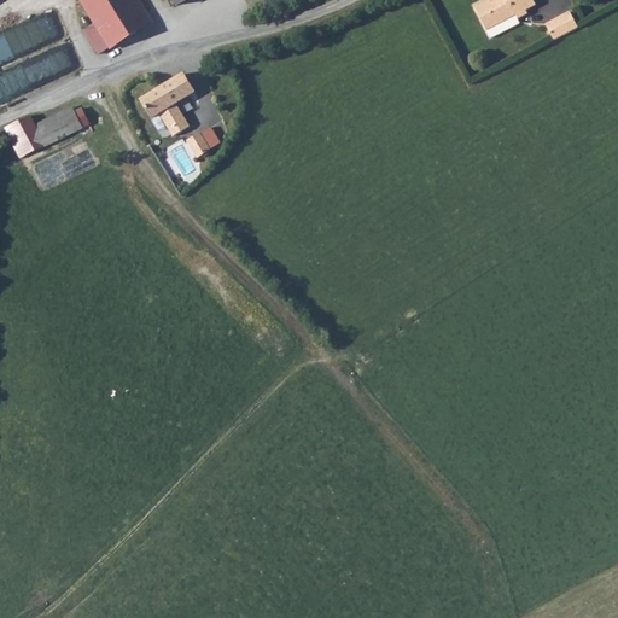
[(80,0),(94,22),(82,29),(98,52),(152,21),(139,0),(80,0)]
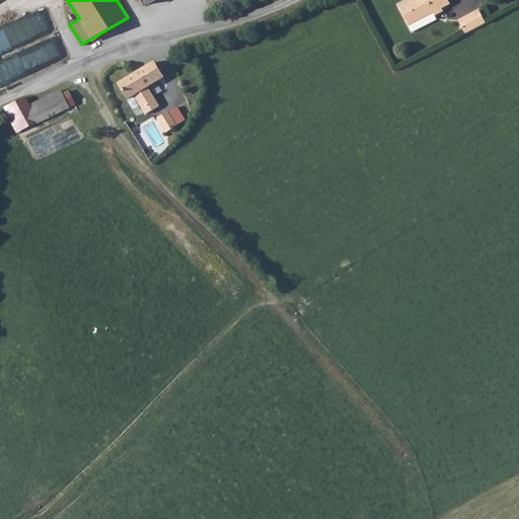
[(442,7),(450,3),(448,0),(413,0),(399,7),(410,24),(434,11),(436,15),(444,11),(442,7)]
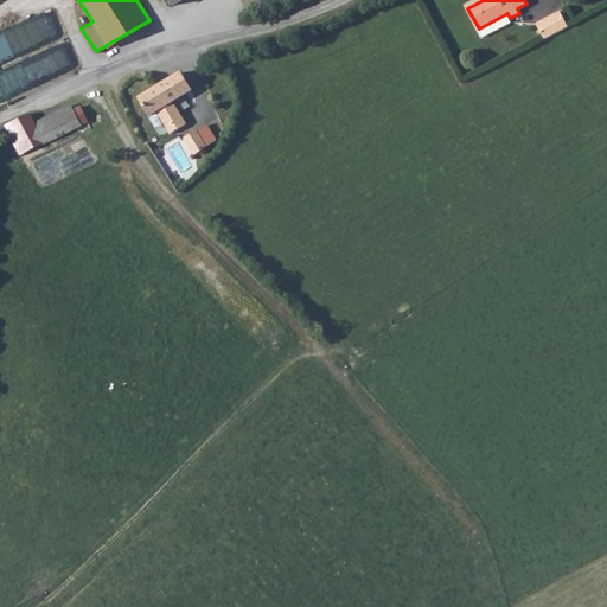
[(40,21),(58,34),(65,24),(49,11),(40,21)]
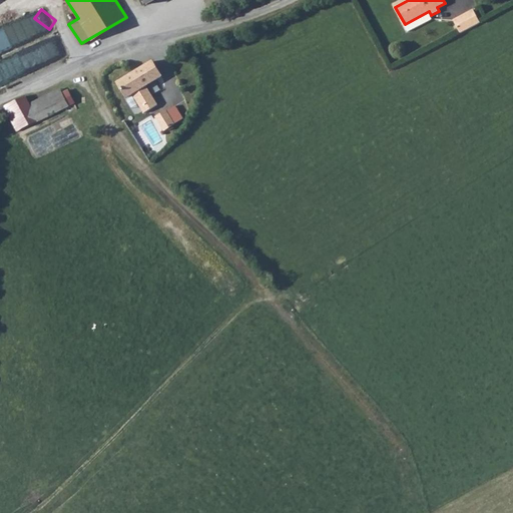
[(458,34),(480,23),(473,10),(452,22),(458,34)]
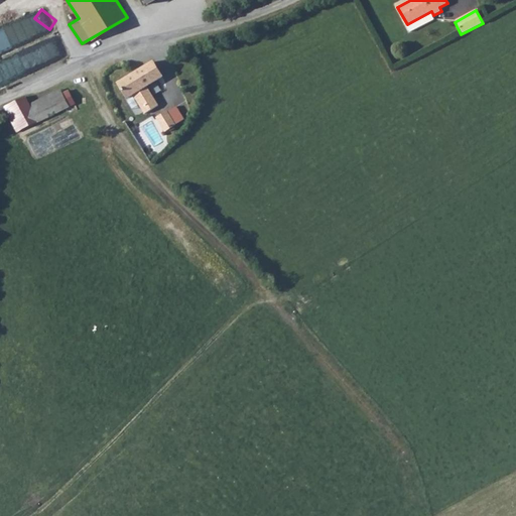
[(431,11),(407,24),(411,31),(435,17),(433,15),(431,11)]
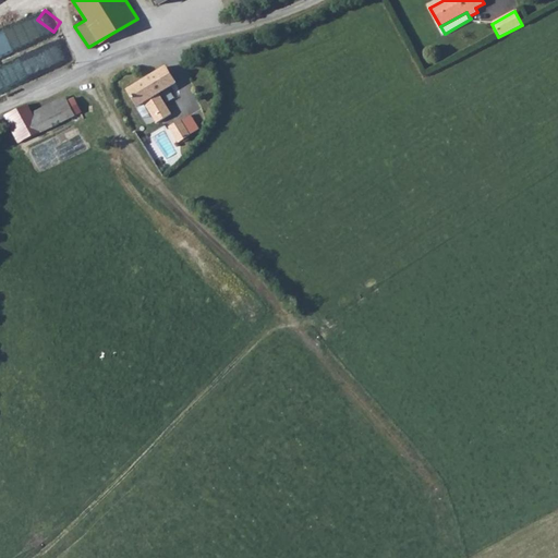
[(24,24),(0,29),(0,44),(1,50),(28,44),(24,24)]
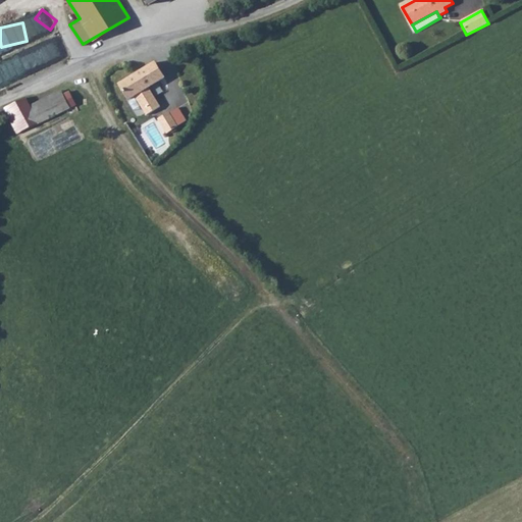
[(31,67),(65,58),(60,41),(27,50),(31,67)]
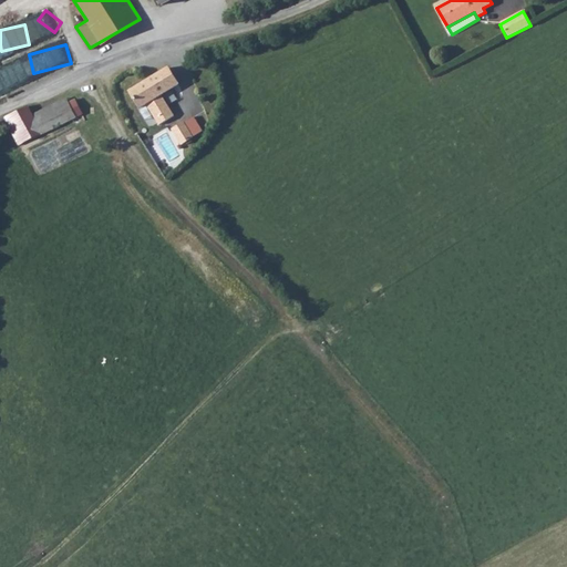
[(0,91),(12,88),(6,69),(0,71),(0,91)]
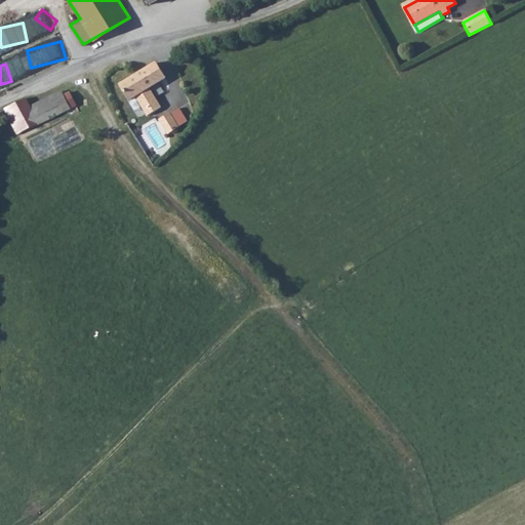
[(150,89),(165,81),(156,65),(118,85),(127,101),(134,96),(147,118),(161,110),(150,89)]
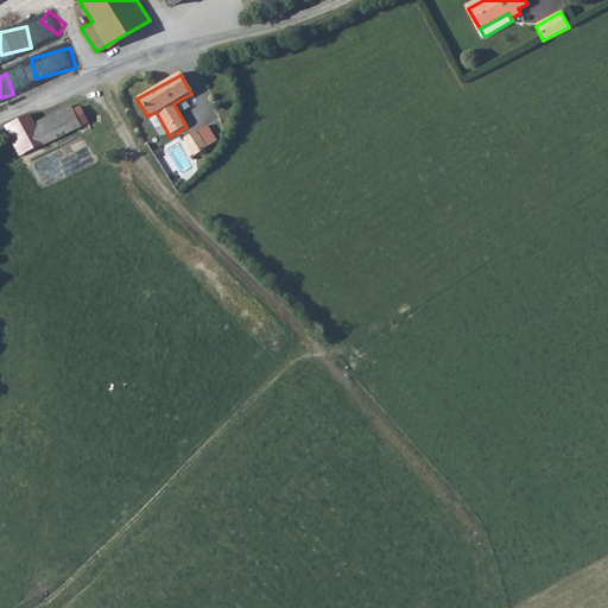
[(8,128),(10,131),(20,156),(77,132),(78,135),(93,128),(83,108),(38,127),(33,118),(8,128)]
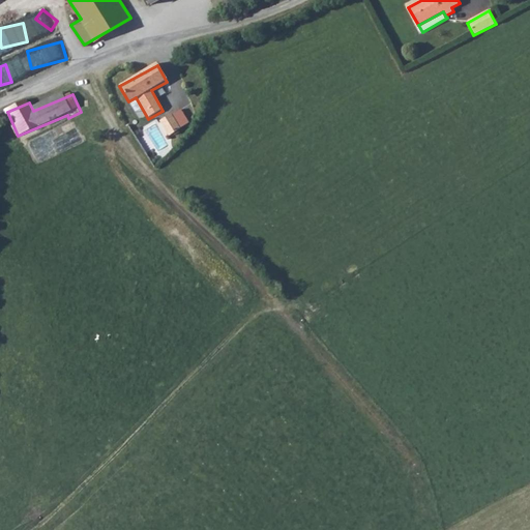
[(188,124),(180,111),(160,122),(169,137),(174,139),(177,138),(177,131),(188,124)]
